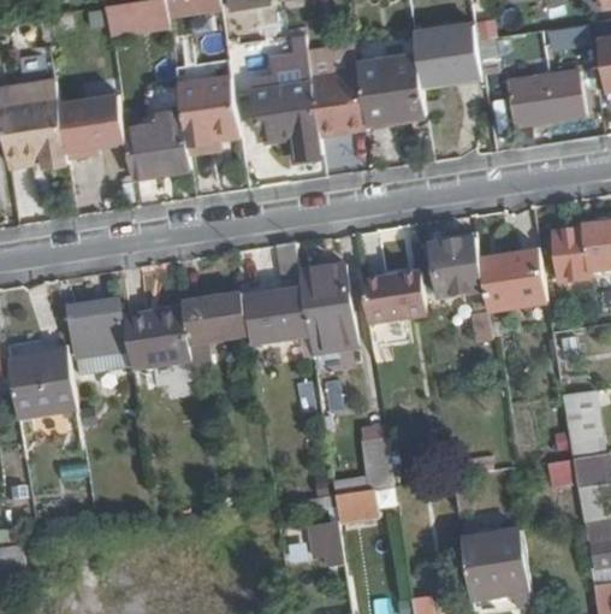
[(166,29),(161,0),(134,0),(104,5),(106,19),(142,15),(146,31),(166,29)]
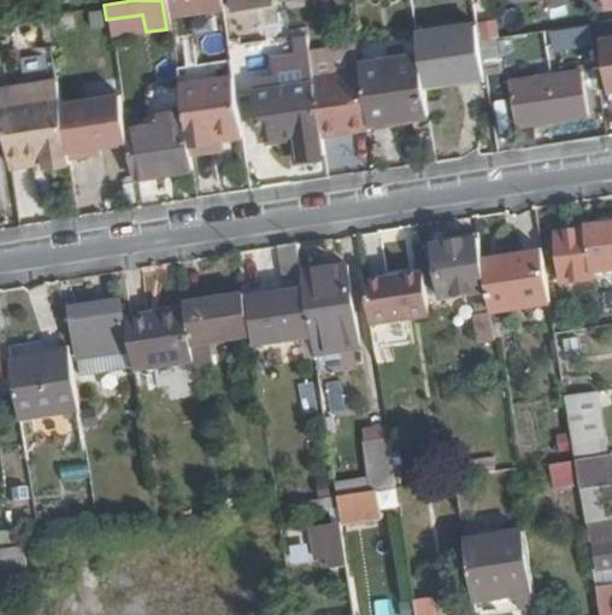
[(474,34),(471,19),(411,29),(416,63),(419,81),(478,72),(477,64),(474,34)]
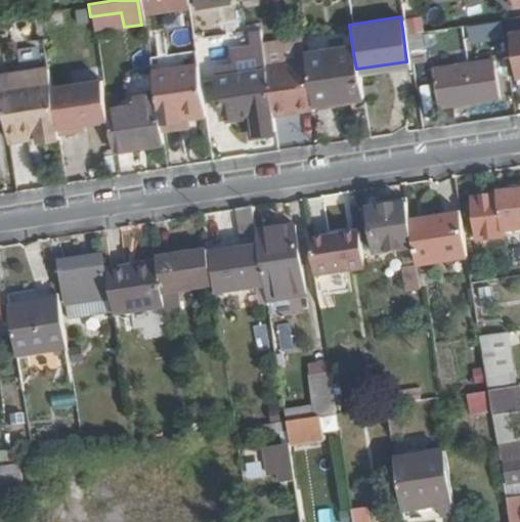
[(469,22),(469,37),(497,38),(499,22),(469,22)]
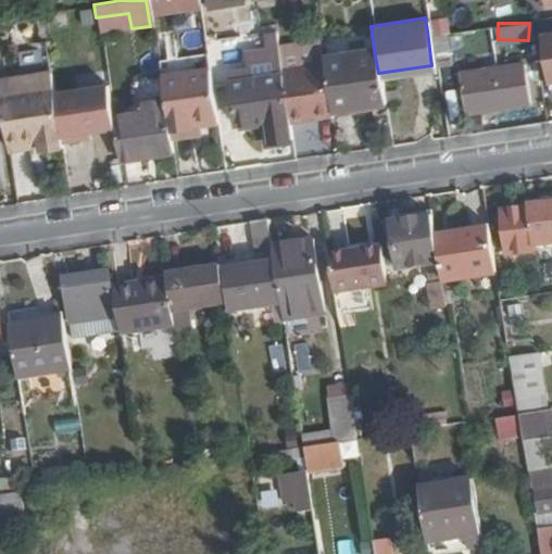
[(444,55),(441,28),(427,30),(430,58),(444,55)]
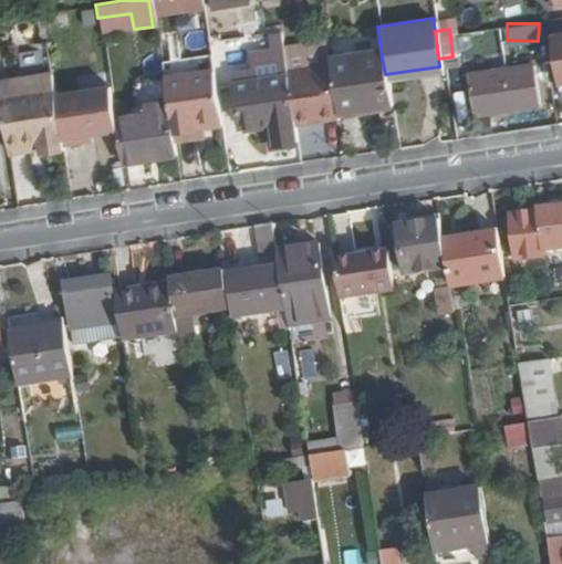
[(561,30),(544,33),(552,86),(561,85),(561,30)]
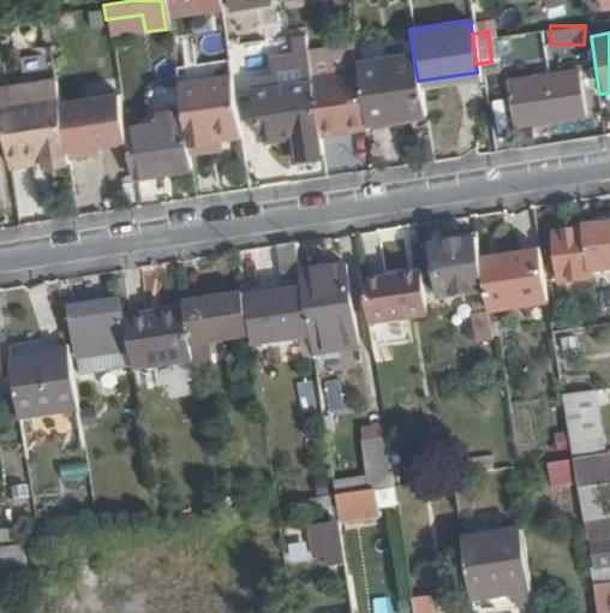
[(418,81),(414,63),(357,71),(364,123),(423,114),(418,81)]
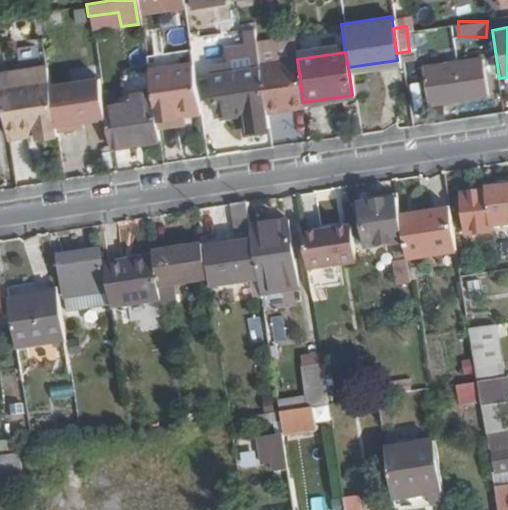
[(303,102),(297,59),(296,53),(256,58),(257,66),(264,107),(303,102)]
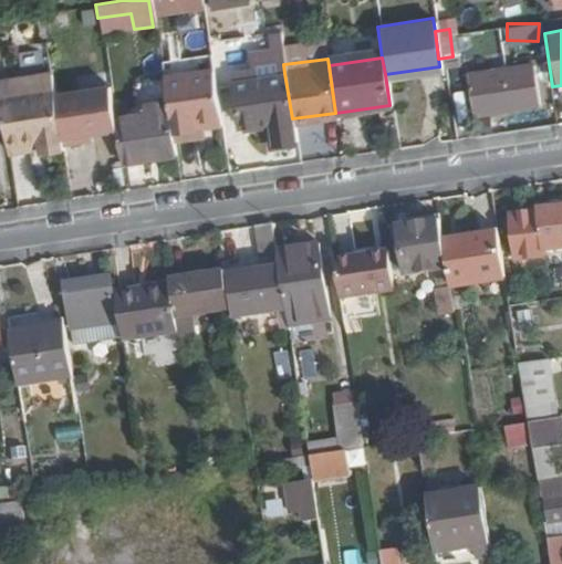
[(531,104),(524,64),(458,73),(465,112),(531,104)]
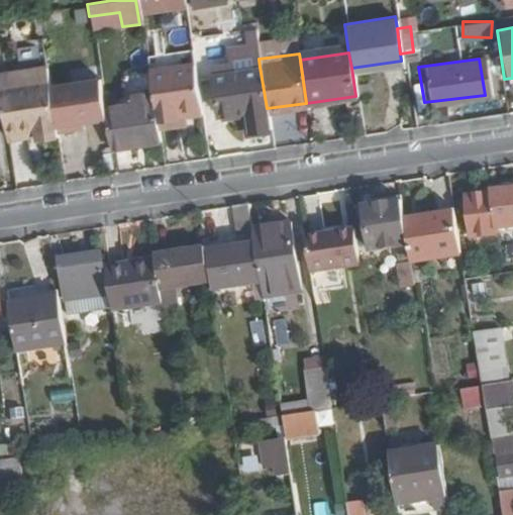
[(200,104),(194,61),(146,69),(150,95),(154,120),(177,116),(176,108),(200,104)]
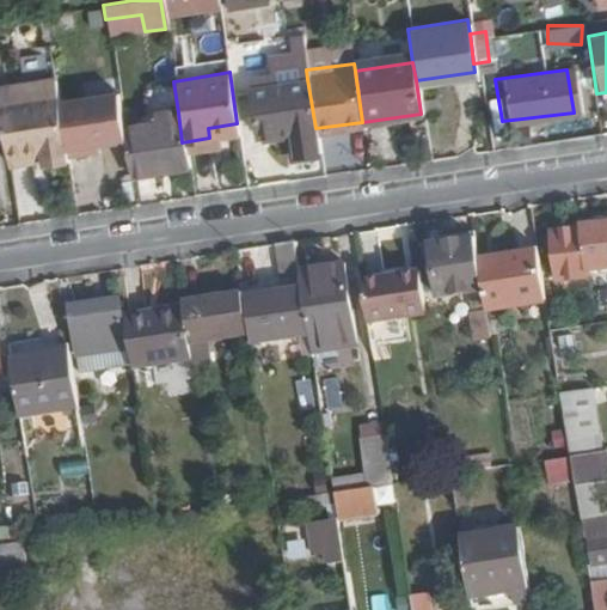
[(316,128),(307,79),(245,90),(252,135),(286,130),(290,154),(318,150),(316,128)]
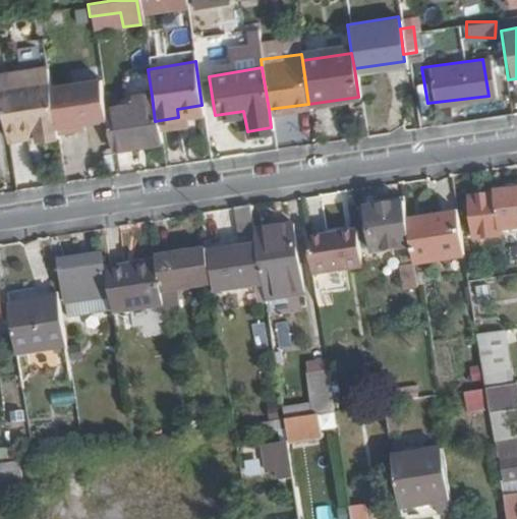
[(104,110),(99,77),(49,84),(56,130),(83,127),(82,121),(105,117),(104,110)]
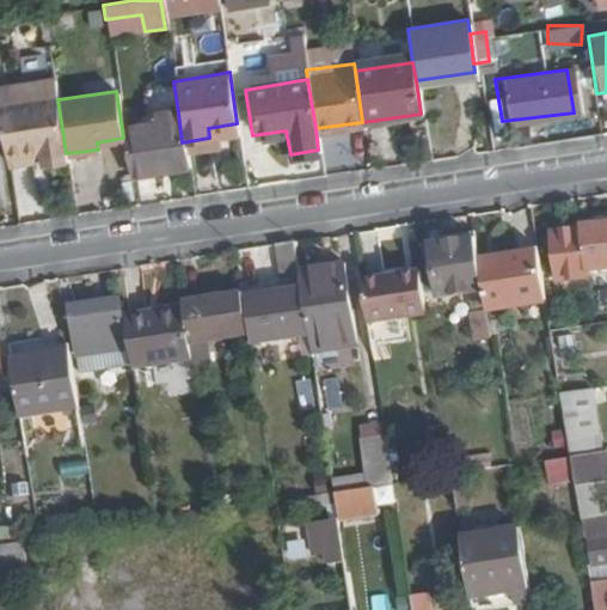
[(57,99),(56,96),(0,104),(0,129),(4,153),(42,150),(43,159),(66,157),(66,153),(57,99)]
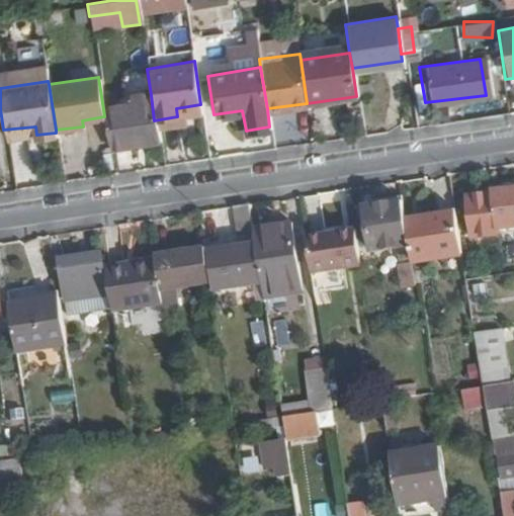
[(154,120),(151,95),(133,97),(133,105),(103,109),(104,116),(108,150),(157,142),(154,120)]
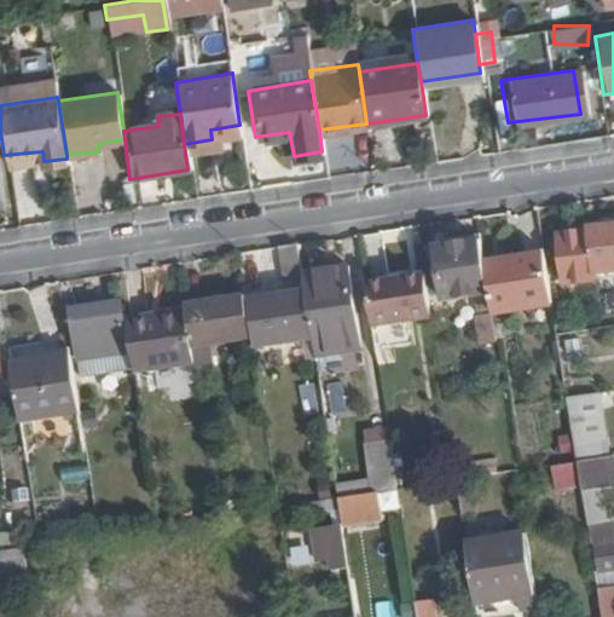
[(613,269),(613,224),(583,228),(583,231),(554,234),(559,283),(588,281),(588,272),(613,269)]
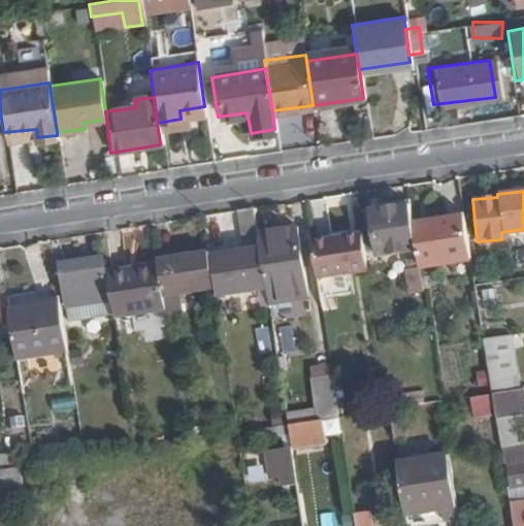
[(324,230),(318,197),(302,200),(307,233),(324,230)]
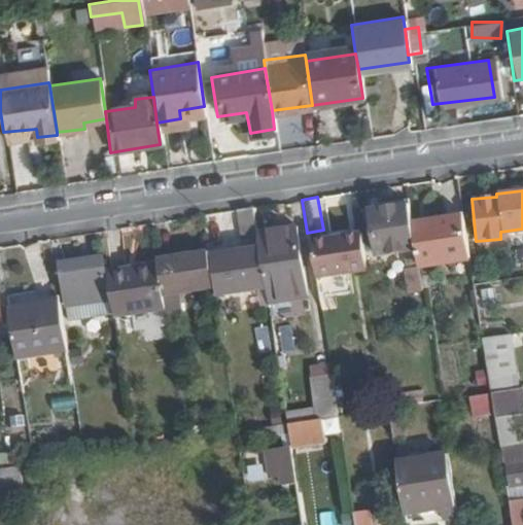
[(409,225),(406,206),(367,212),(373,255),(413,249),(409,225)]
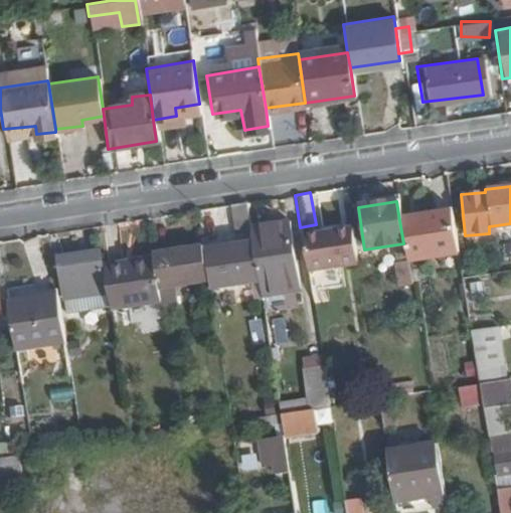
[(249,229),(245,202),(228,205),(232,231),(249,229)]
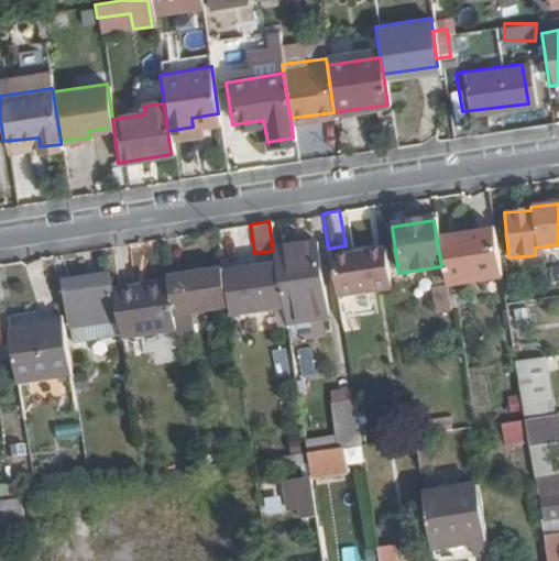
[(500,276),(493,233),(437,241),(441,266),(444,285),(500,276)]
